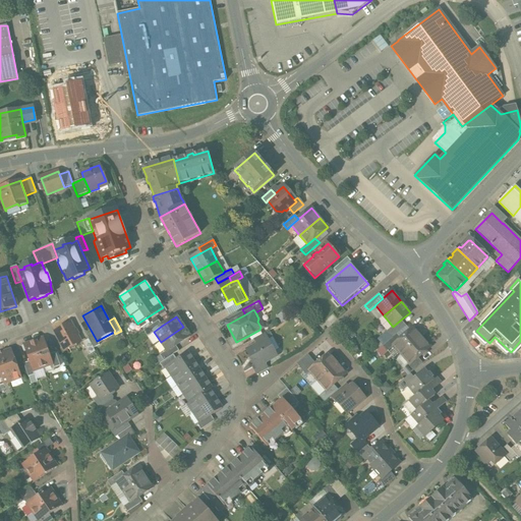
[(406,327),(401,320),(393,327),(387,332),(392,338),(397,335),(406,327)]
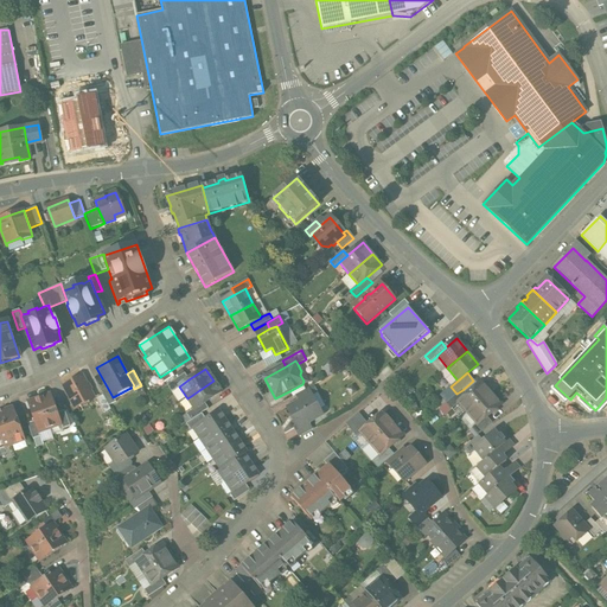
[(179,387),(189,379),(185,374),(167,385),(172,393),(179,387)]
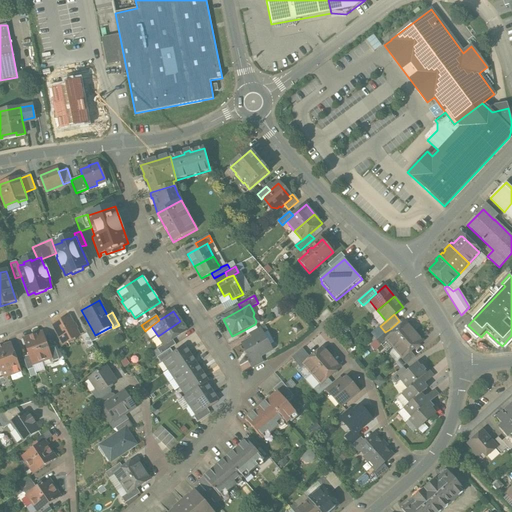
[(69,317),(53,326),(59,338),(64,335),(67,342),(68,342),(69,343),(73,340),(73,339),(79,336),(69,317)]
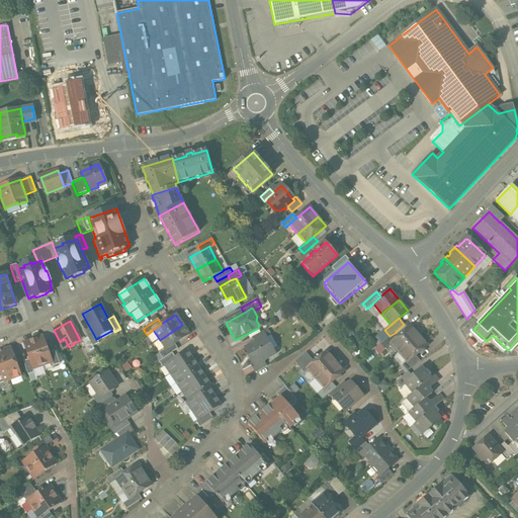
[(182,325),(160,340),(166,349),(174,344),(189,334),(182,325)]
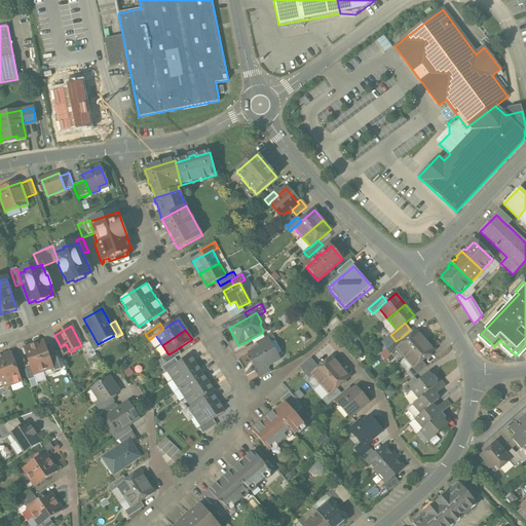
[(405,342),(398,348),(398,349),(405,358),(425,340),(417,331),(405,342)]
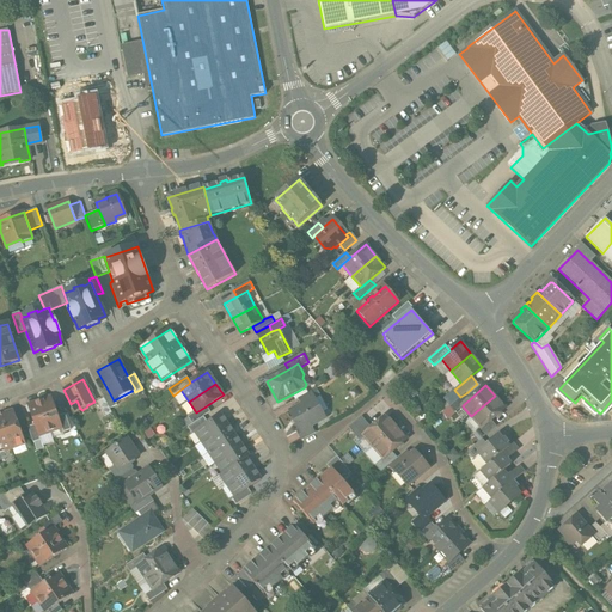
[(308,393),(305,387),(292,395),(295,401),(299,399),(308,393)]
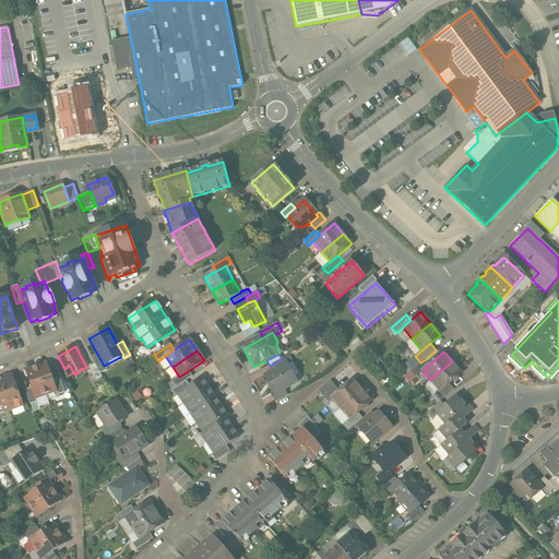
[(95,364),(100,373),(107,370),(104,366),(98,356),(93,359),(95,364)]
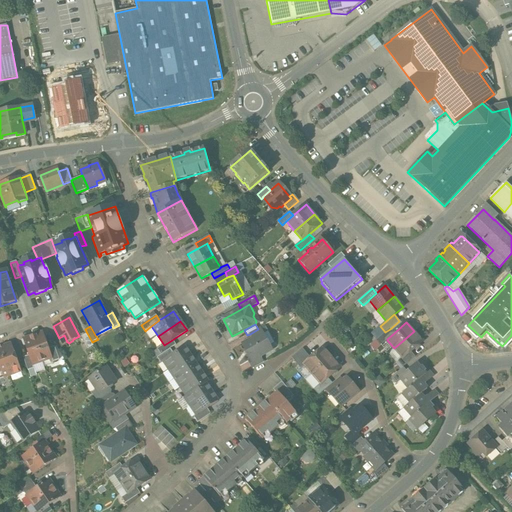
[(260,328),(258,329),(250,334),(253,339),(261,334),(262,335),(264,334),(260,328)]
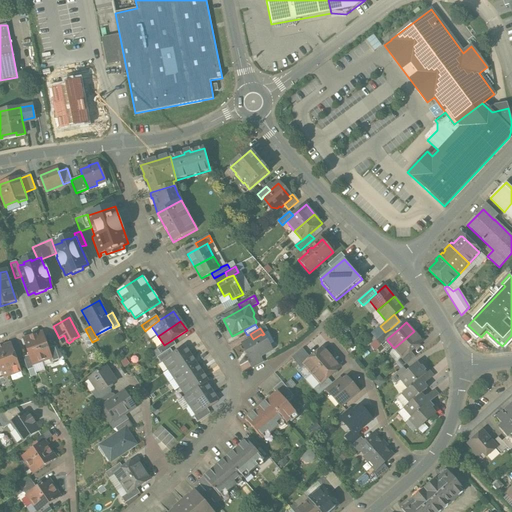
[(394,333),(390,329),(385,332),(376,340),(381,345),(387,340),(387,339),(394,333)]
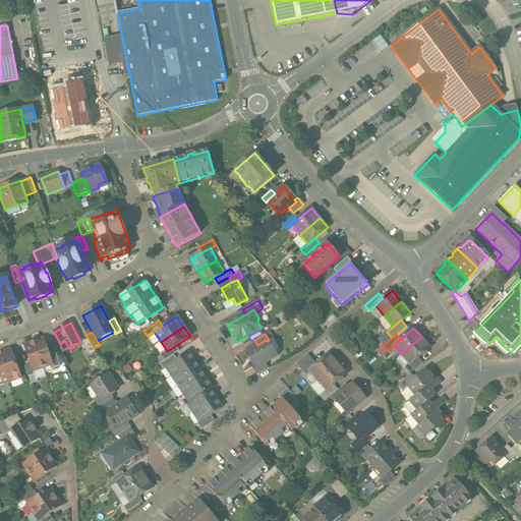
[(421,337),(401,354),(409,364),(410,364),(417,357),(429,347),(421,337)]
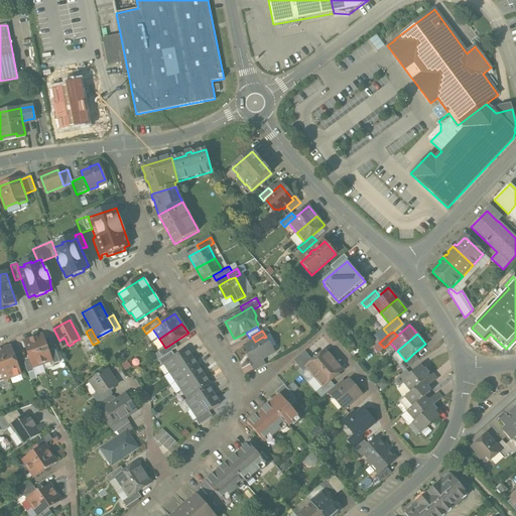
[(43,335),(33,339),(42,365),(51,361),(52,361),(49,352),(43,335)]
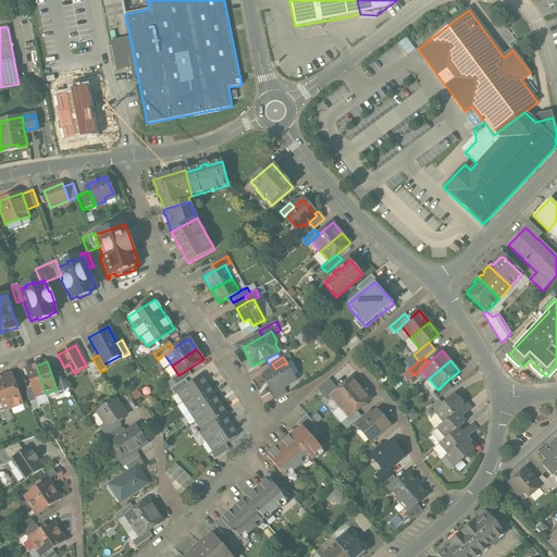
[(95,362),(88,367),(95,380),(101,375),(100,372),(95,362)]
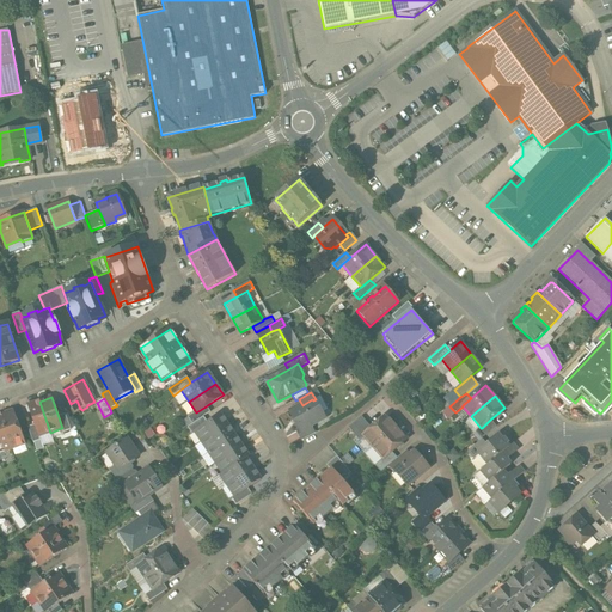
[(303,405),(291,411),(300,429),(300,430),(307,427),(311,427),(312,427),(316,424),(317,422),(318,421),(320,415),(313,401),(312,399),(303,405)]
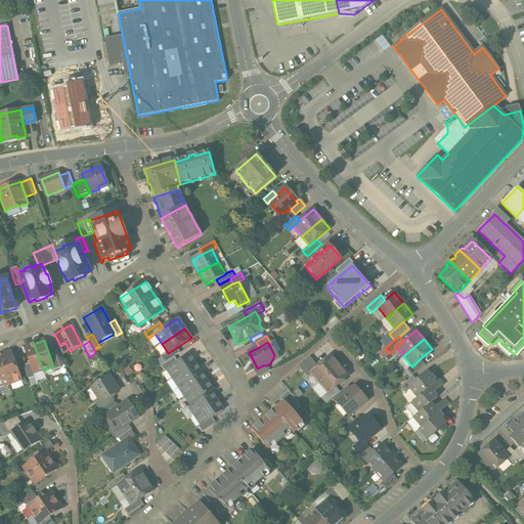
[(43,370),(34,344),(24,347),(30,364),(33,374),(34,374),(43,370)]
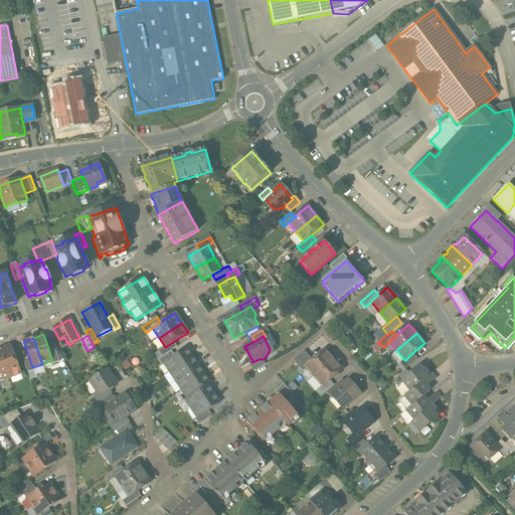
[(177,347),(173,342),(165,347),(158,351),(162,357),(171,351),(177,347)]
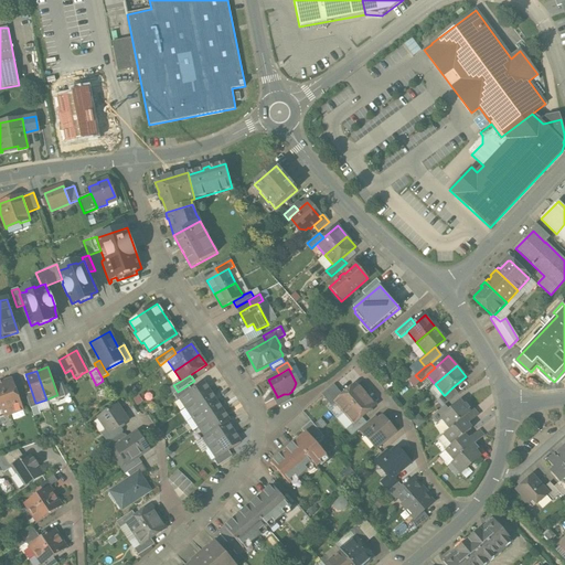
[(12,380),(0,383),(0,418),(23,411),(12,380)]
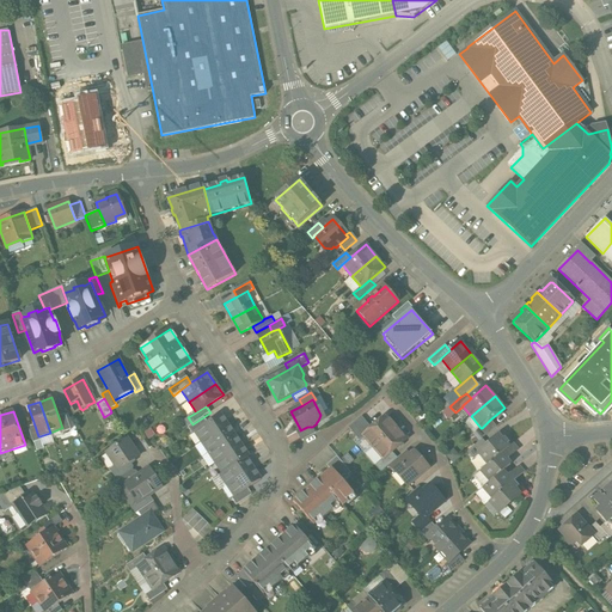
[(65,415),(59,417),(62,428),(61,428),(63,433),(71,430),(65,415)]
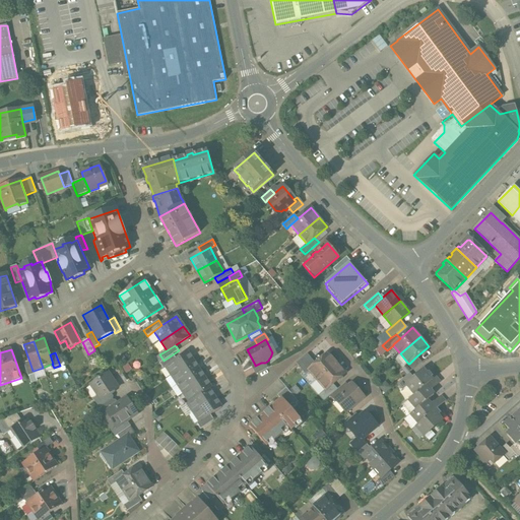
[(177,360),(167,366),(167,367),(173,376),(193,362),(187,352),(177,360)]
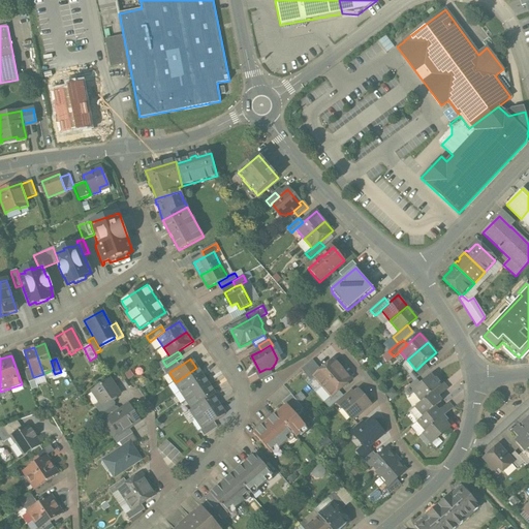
[(321,370),(314,377),(322,386),(343,369),(334,360),(321,370)]
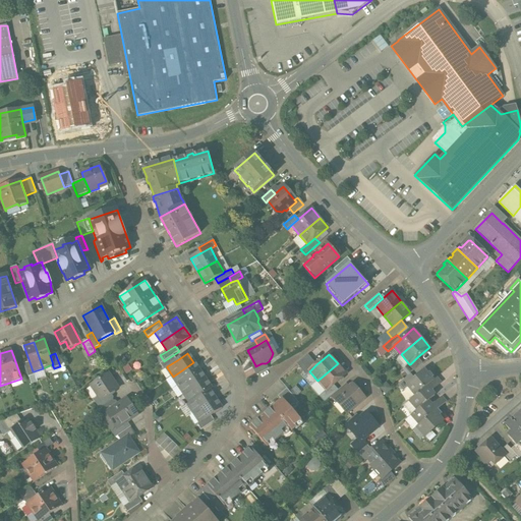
[(177,360),(173,355),(164,361),(160,364),(164,369),(167,367),(167,366),(177,360)]
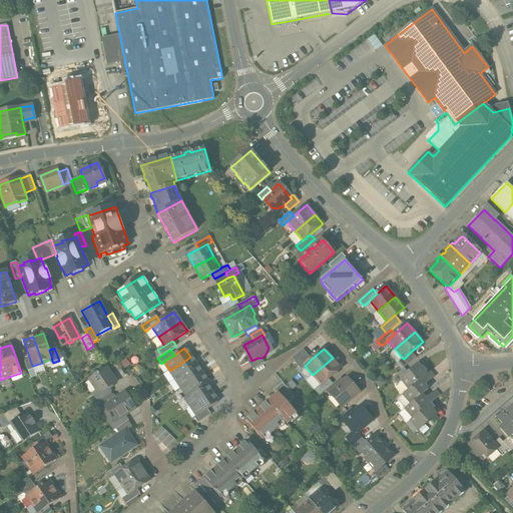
[(305,366),(312,359),(303,350),(293,359),(302,369),(305,366)]
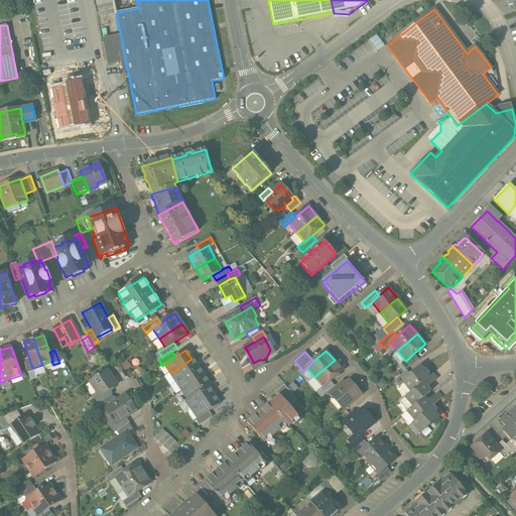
[(418,360),(413,354),(406,361),(405,361),(401,365),(406,370),(418,360)]
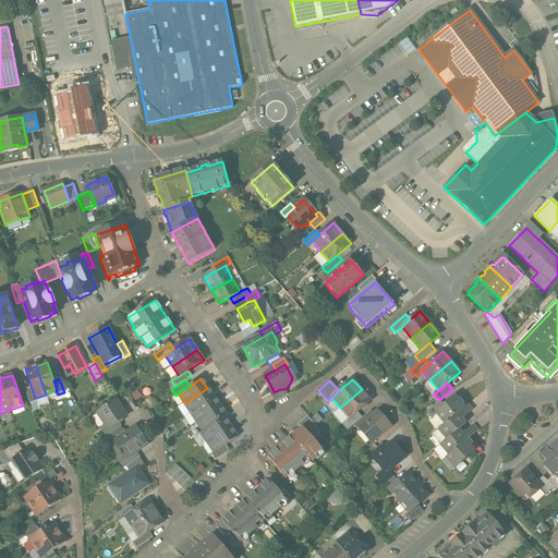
[(37,402),(36,398),(35,398),(32,388),(25,390),(31,404),(37,402)]
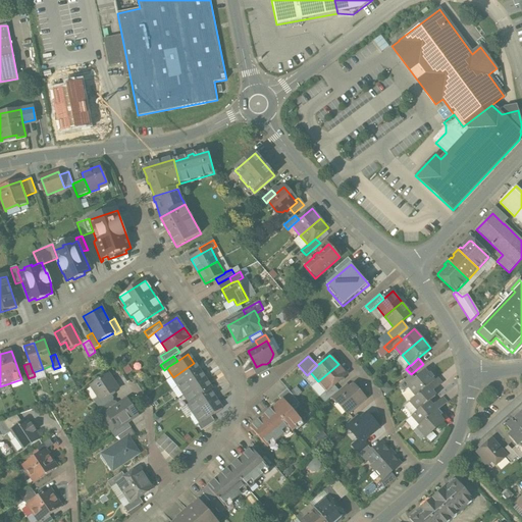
[(194,363),(173,377),(179,385),(200,372),(194,363)]
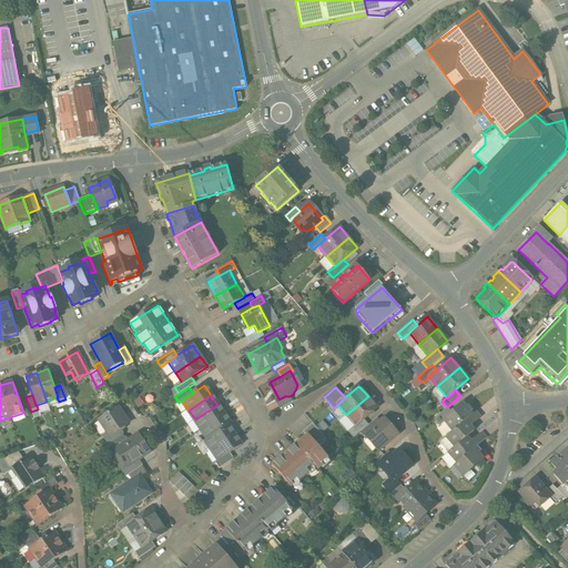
[(292,403),(290,396),(288,396),(285,396),(279,399),(279,398),(275,401),(280,409),(292,403)]
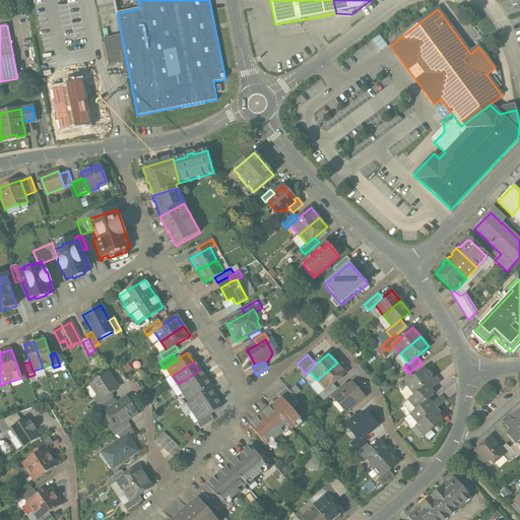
[(337,363),(317,380),(310,386),(319,396),(326,390),(333,384),(345,373),(337,363)]
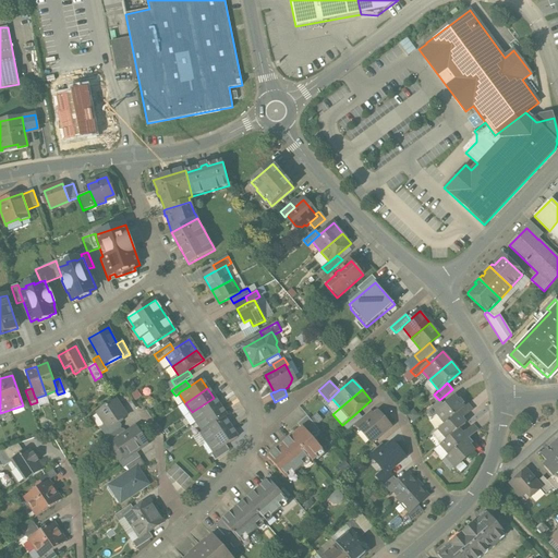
[(445,405),(436,413),(437,414),(445,424),(459,412),(463,408),(462,405),(463,404),(459,399),(458,401),(455,397),(445,405)]
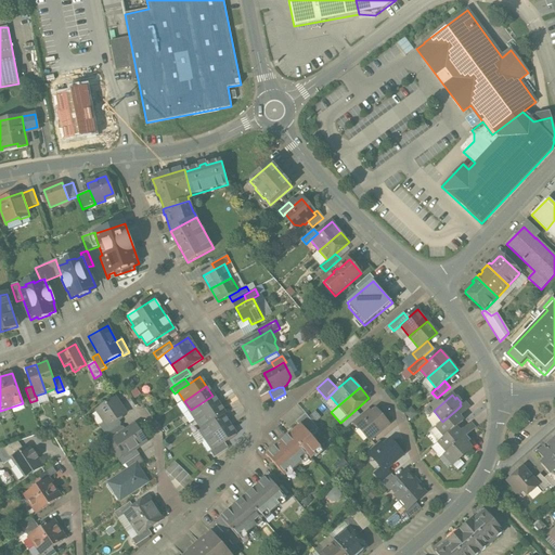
[(213,396),(191,410),(196,420),(219,404),(213,396)]
